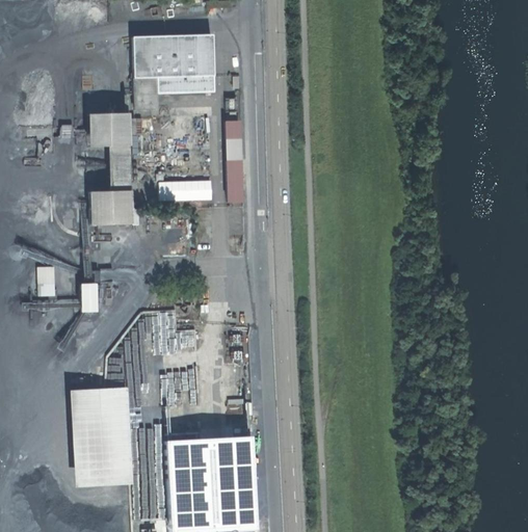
[(233,1),(208,1),(208,9),(233,8),(233,1)]
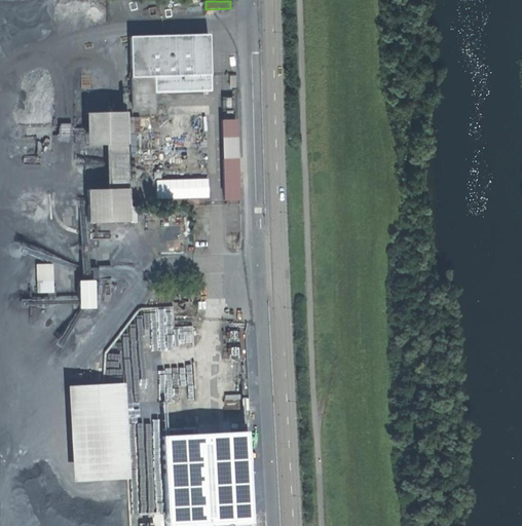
[(212,35),(133,37),(134,95),(157,94),(213,91),(212,35)]
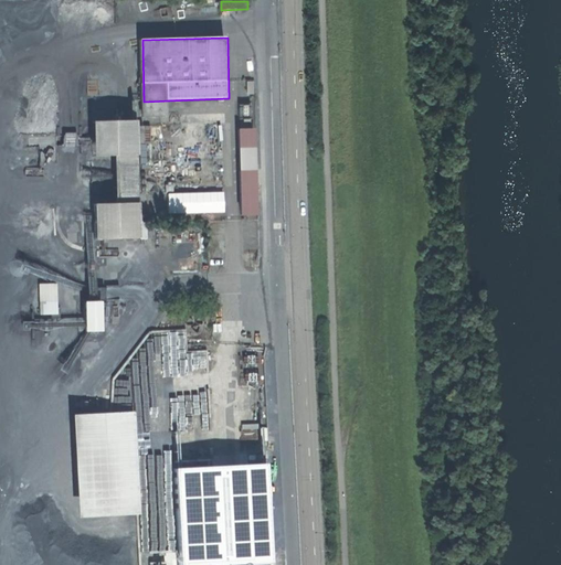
[(169,100),(144,102),(145,117),(169,116),(169,100)]
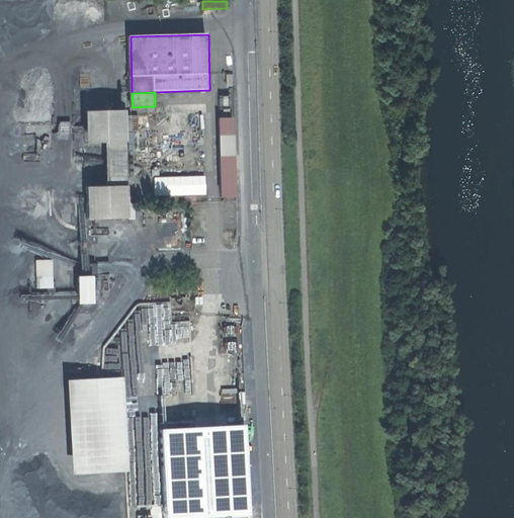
[(125,110),(87,112),(88,144),(106,144),(107,186),(88,187),(89,221),(130,219),(125,110)]
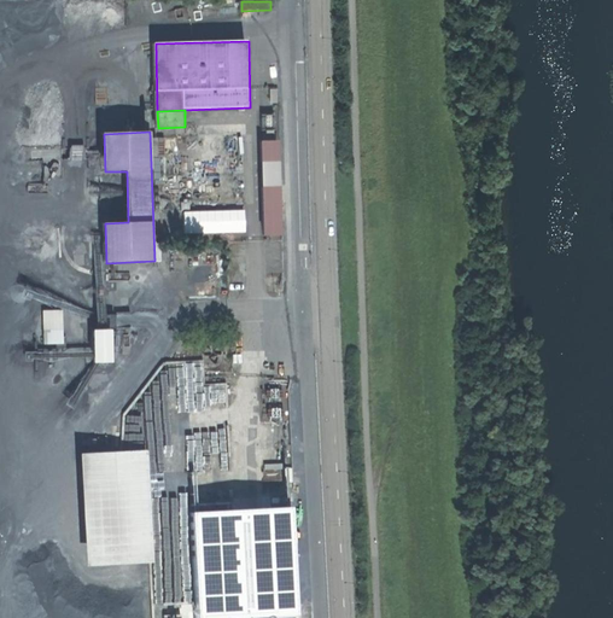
[(279,141),(264,141),(266,163),(280,162),(279,141)]
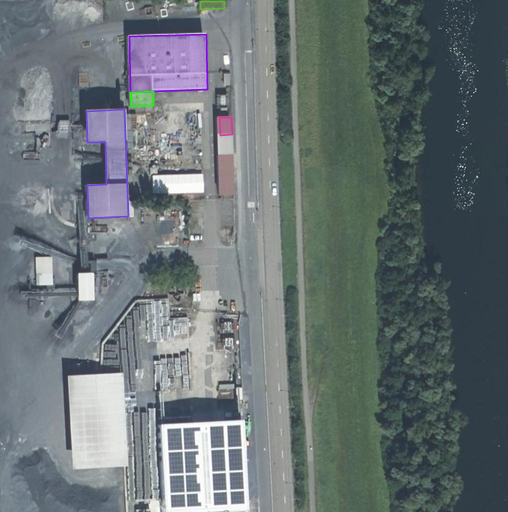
[(232,155),(220,155),(221,195),(234,195),(232,155)]
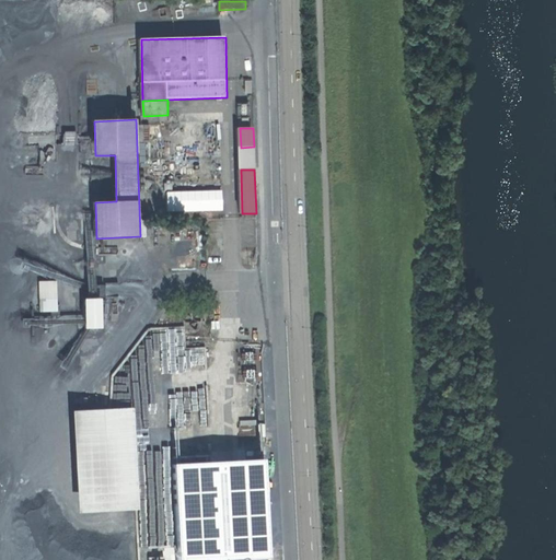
[(171,190),(172,210),(228,208),(227,188),(171,190)]
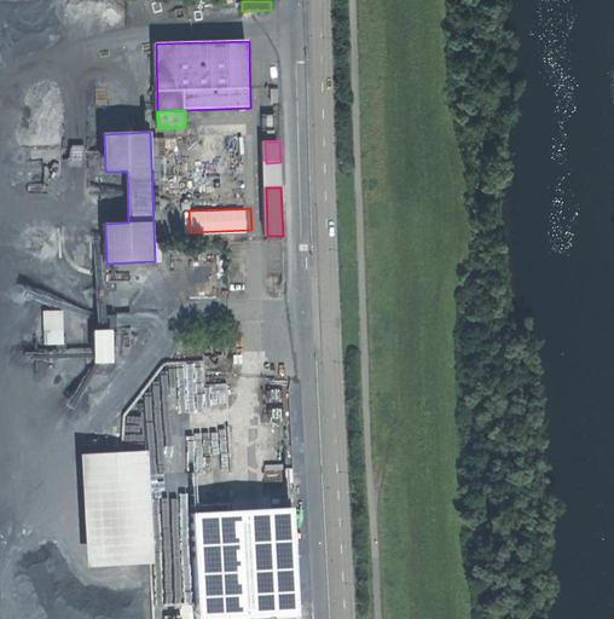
[(63,291),(48,291),(50,317),(64,317),(63,291)]
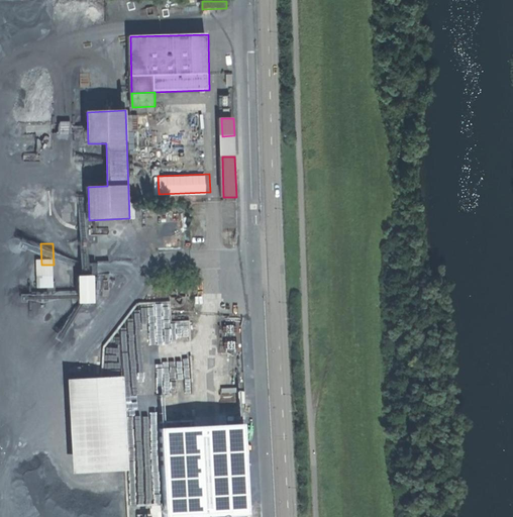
[(55,267),(39,268),(39,275),(55,274),(55,267)]
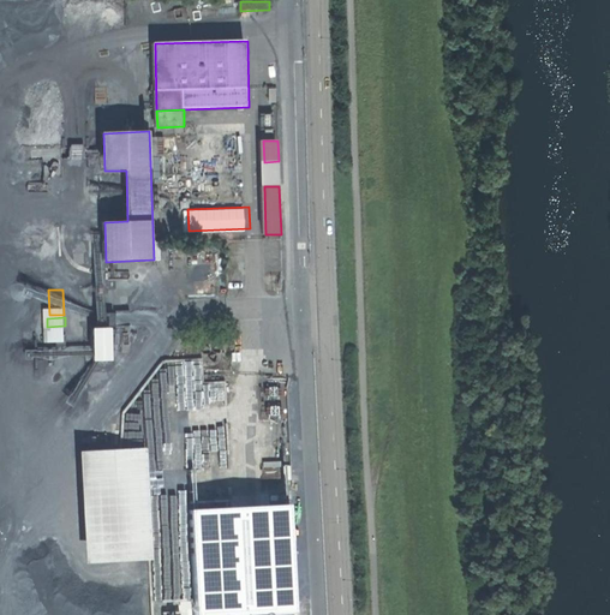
[(79,451),(88,562),(157,557),(150,446),(79,451)]
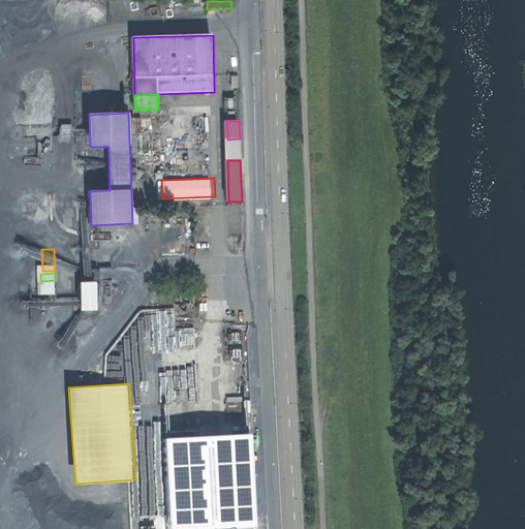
[(187,456),(174,457),(176,486),(189,485),(187,456)]
